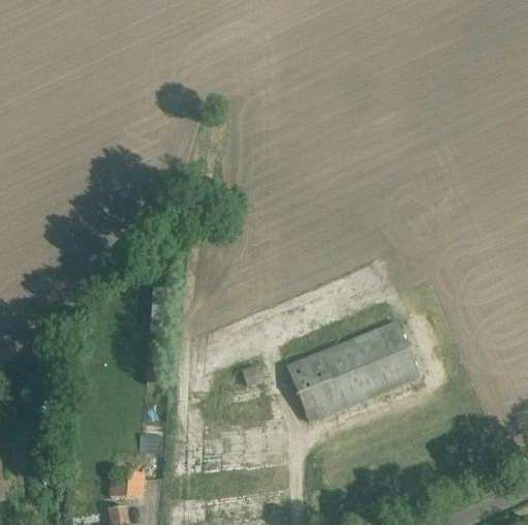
[(337,344),(287,365),(309,420),(418,375),(397,320),(337,344)]
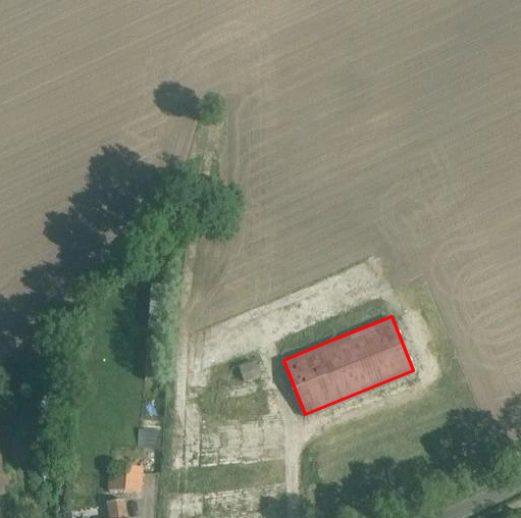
[(258,359),(239,363),(243,379),(261,375),(258,359)]
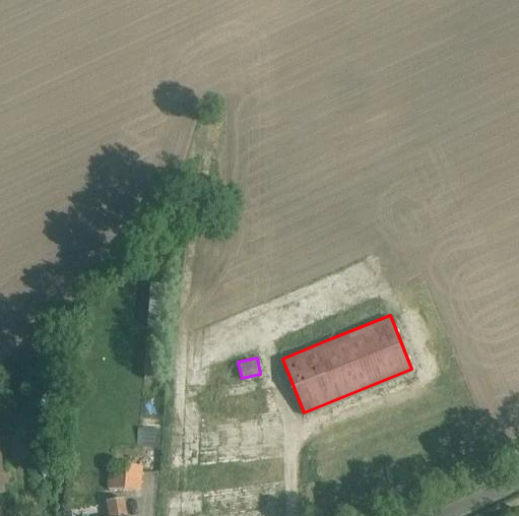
[(111,460),(108,486),(139,489),(141,463),(111,460)]
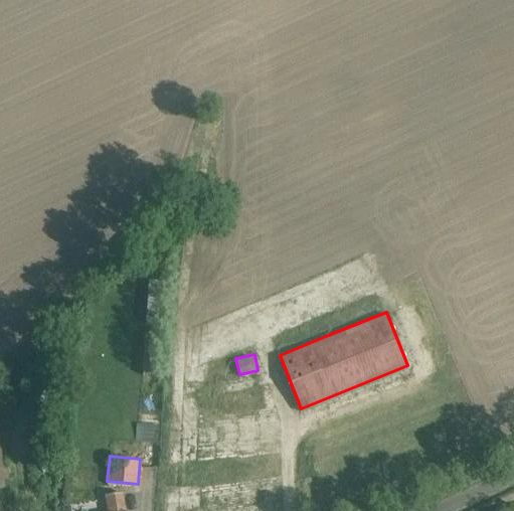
[(108,510),(126,510),(123,490),(105,493),(108,510)]
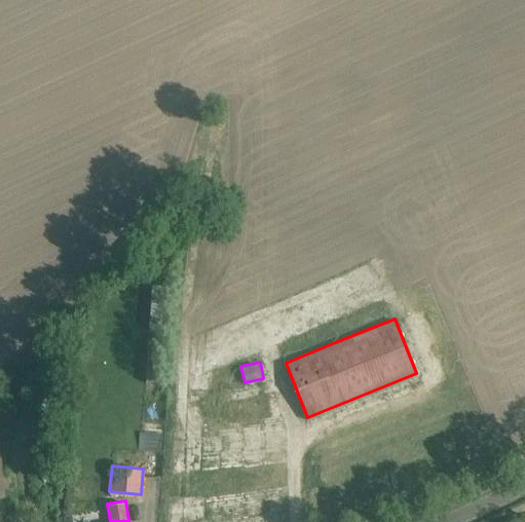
[(179,507),(178,521),(203,521),(204,507),(179,507)]
